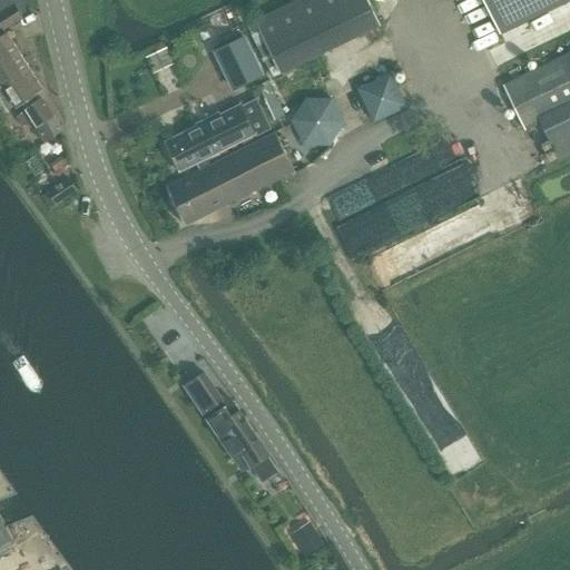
[(20,0),(3,0),(0,2),(0,25),(2,29),(21,17),(20,16),(25,13),(20,0)]
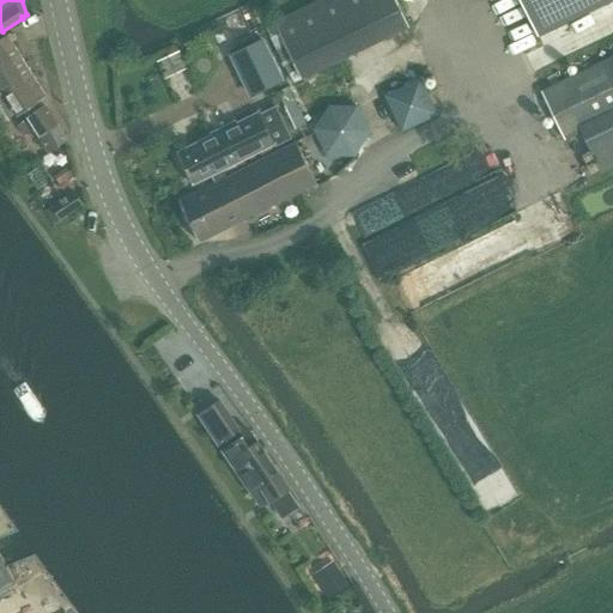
[(396,0),(320,0),(275,22),(303,78),(411,28),(396,0)]
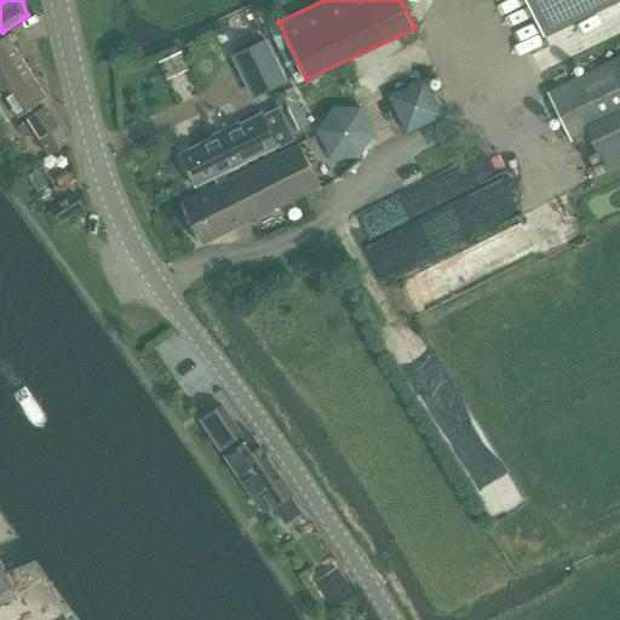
[(619,0),(526,0),(544,36),(619,0)]
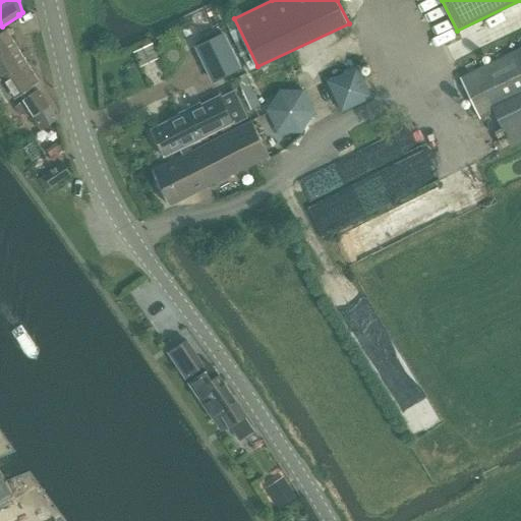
[(6,32),(0,35),(0,75),(3,81),(27,66),(6,32)]
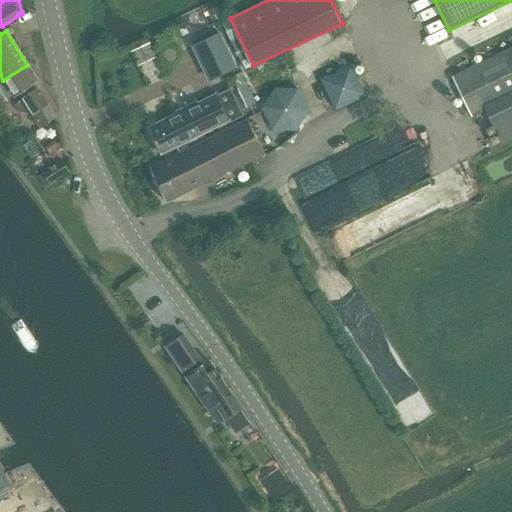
[(193,47),(209,80),(235,68),(219,35),(193,47)]
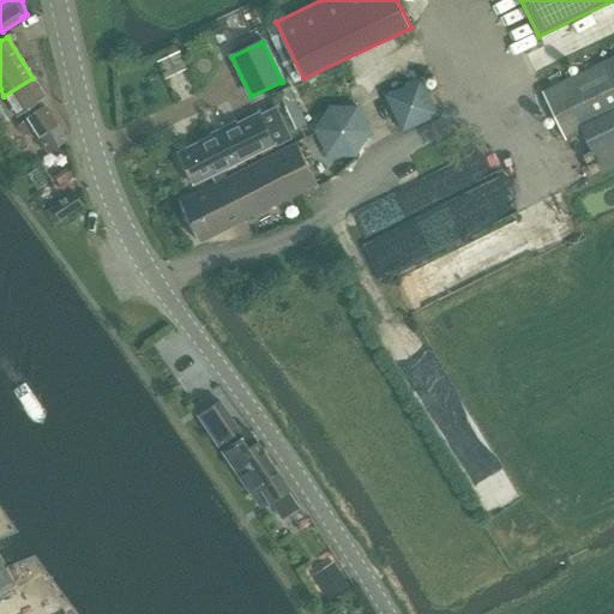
[(179,50),(155,62),(163,79),(187,67),(179,50)]
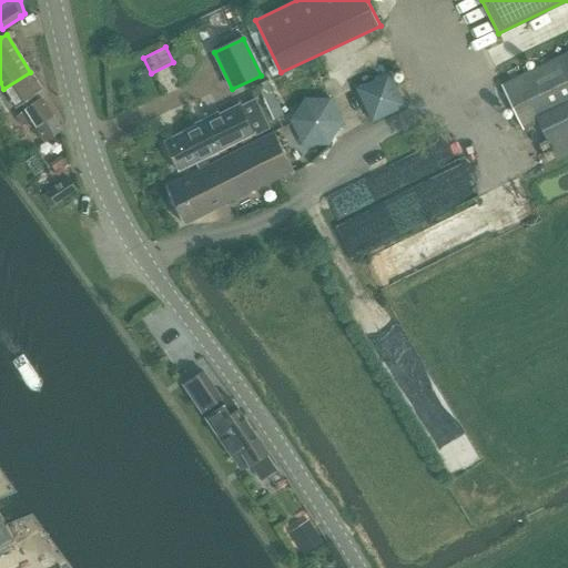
[(539,122),(558,159),(567,153),(567,52),(501,87),(524,130),(539,122)]
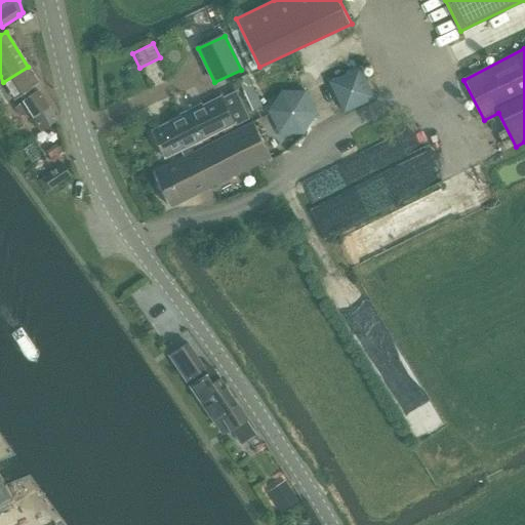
[(28,67),(3,82),(14,99),(19,95),(24,101),(14,107),(21,116),(29,110),(42,129),(55,121),(56,120),(38,91),(34,93),(31,89),(39,84),(28,67)]
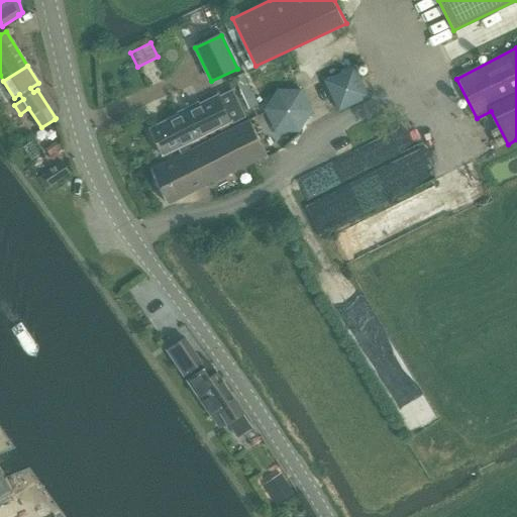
[(355,67),(326,80),(340,110),(369,97),(355,67)]
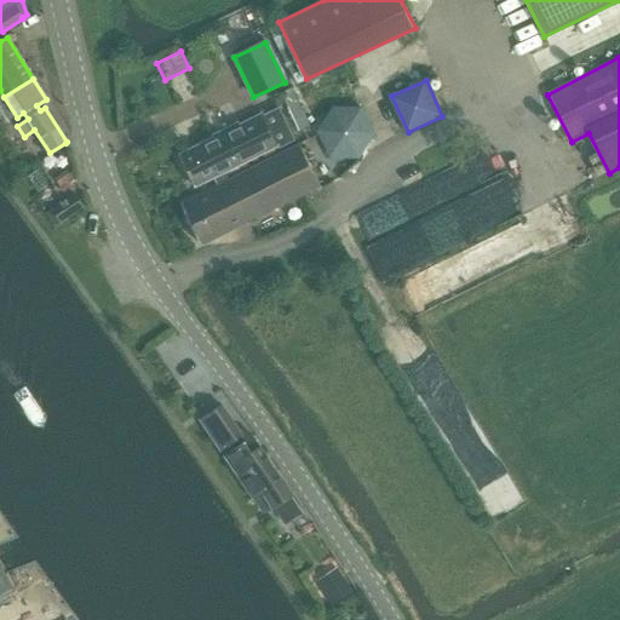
[(213,177),(218,185),(229,181),(224,171),(276,147),(277,150),(296,142),(279,108),(239,128),(236,125),(227,130),(228,132),(179,156),(194,187),(213,177)]
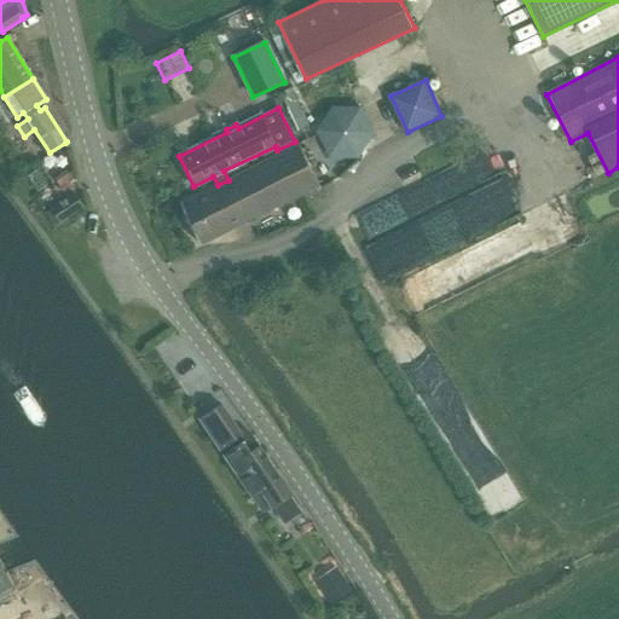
[(329,123),(316,148),(327,175),(354,175),(372,150),(358,125),(329,123)]
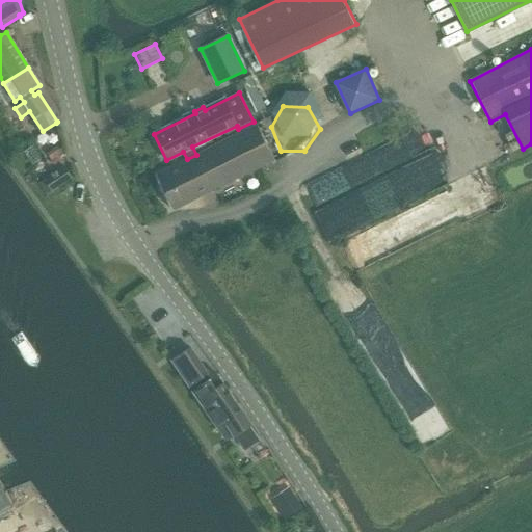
[(196,155),(187,159),(155,175),(173,211),(275,160),(258,125),(196,155)]
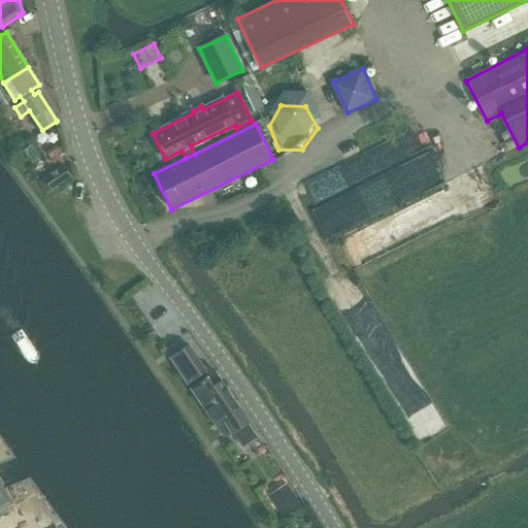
[(57,146),(47,153),(52,158),(61,152),(57,146)]
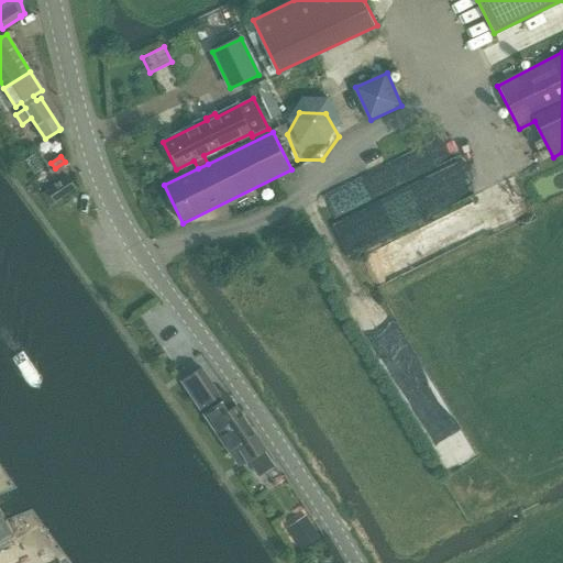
[(68,178),(48,190),(55,200),(75,188),(68,178)]
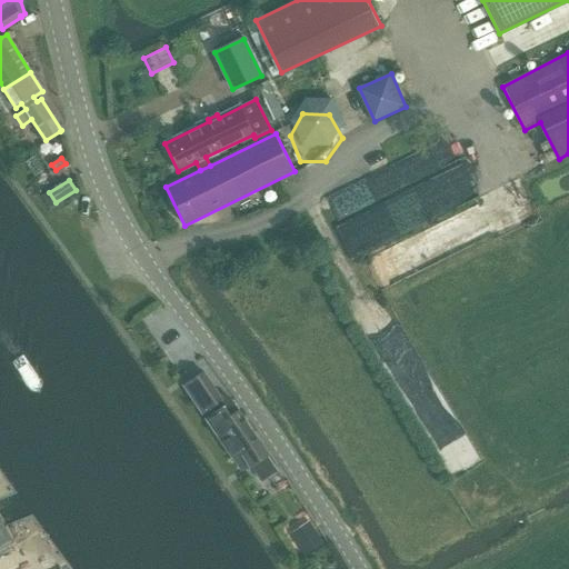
[(203,372),(185,386),(238,466),(242,471),(251,466),(267,456),(269,455),(232,399),(229,395),(217,392),(203,372)]
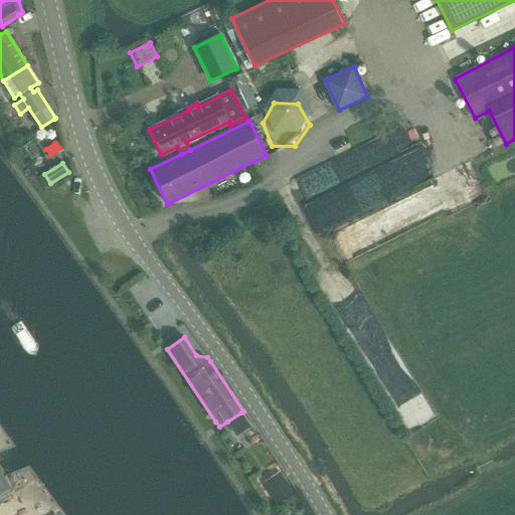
[(0,496),(13,490),(10,484),(6,476),(0,463),(0,496)]
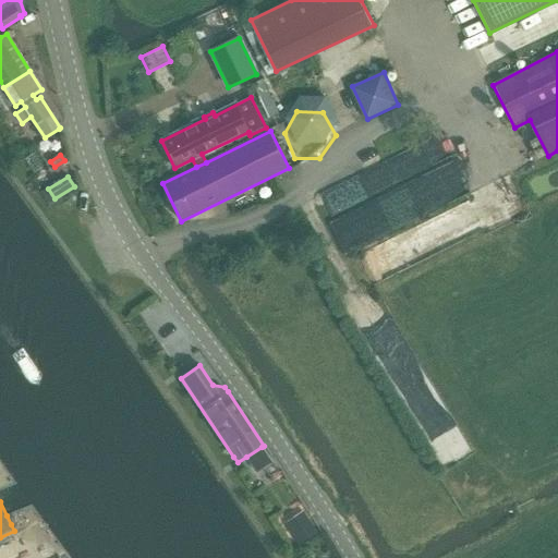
[(315,532),(308,522),(298,530),(296,536),(300,543),(315,532)]
